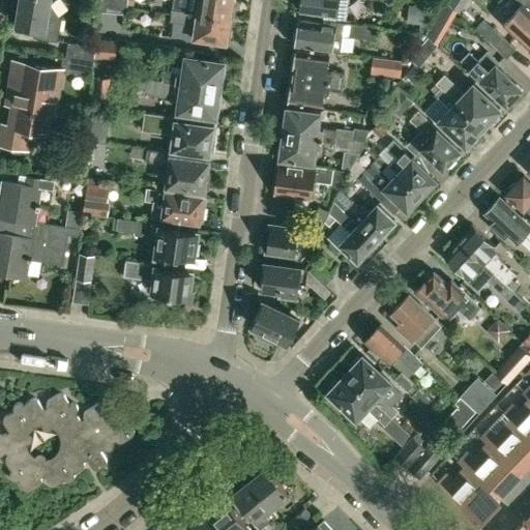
[(50,3),(50,0),(20,0),(17,25),(34,28),(32,36),(58,40),(62,16),(59,16),(50,3)]
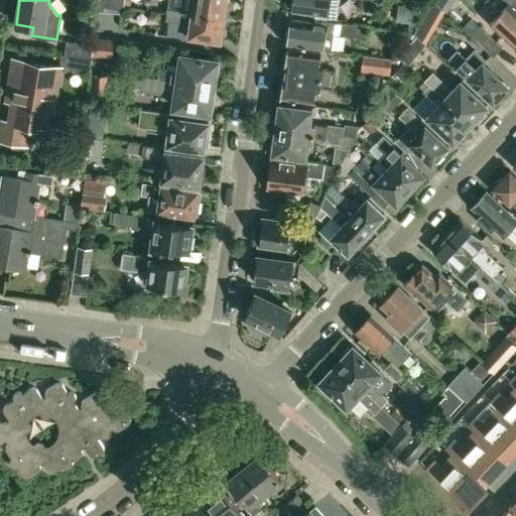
[(227,17),(229,0),(173,0),(174,1),(173,8),(227,17)]
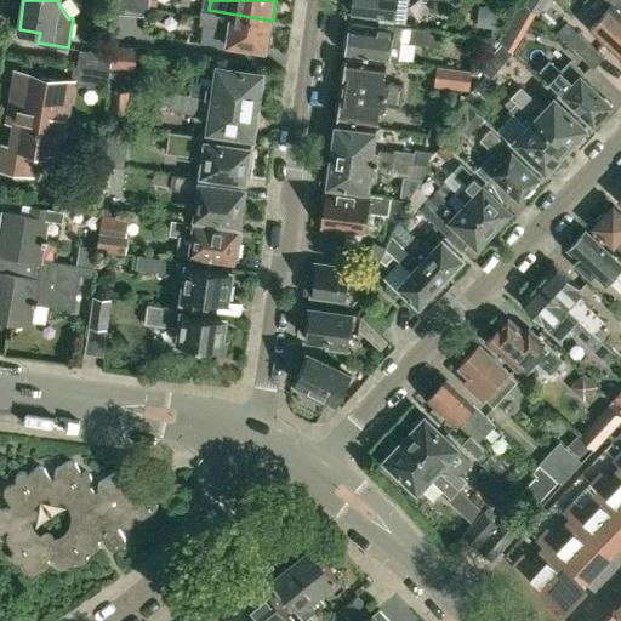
[(353,0),(352,12),(380,16),(379,20),(403,23),(405,0),(353,0)]
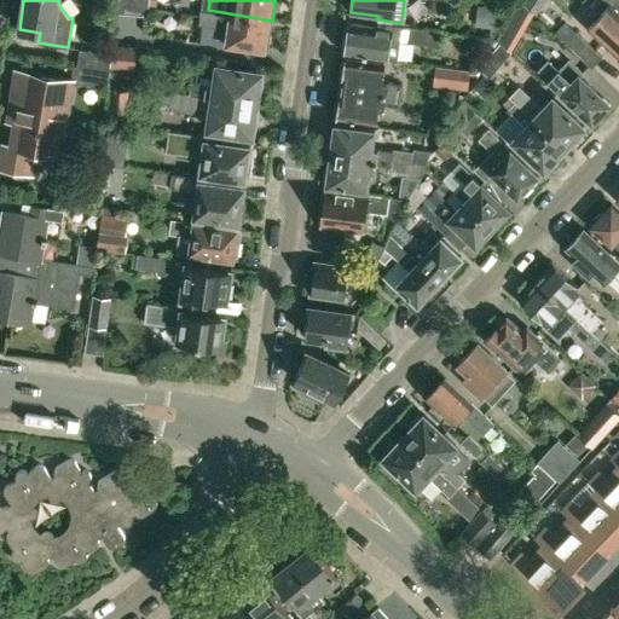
[(534,15),(542,4),(536,0),(519,0),(520,0),(533,12),(534,15)]
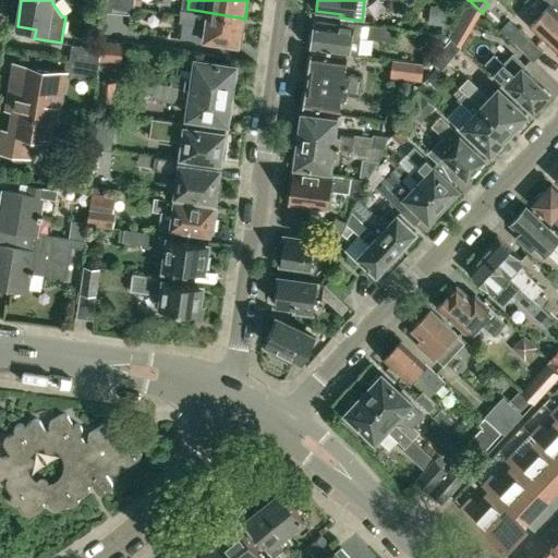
[(557,0),(545,0),(549,4),(531,25),(557,50),(557,0)]
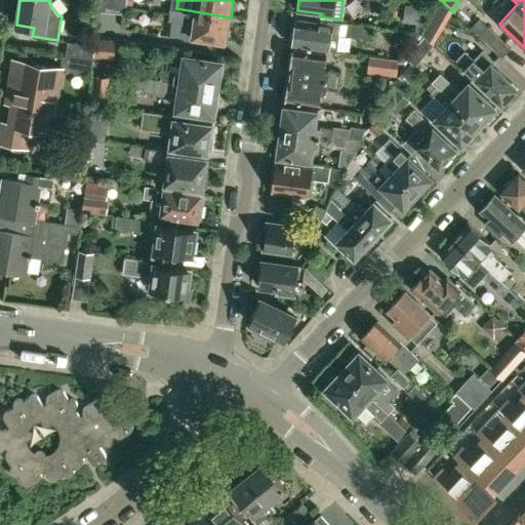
[(415,6),(405,4),(404,12),(403,23),(414,24),(425,26),(427,7),(415,6)]
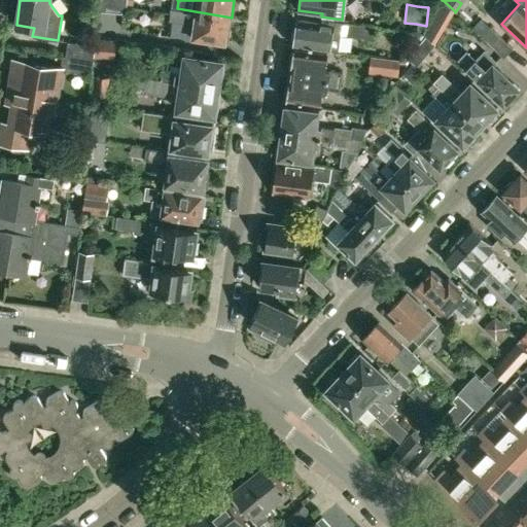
[(232,18),(177,8),(171,7),(170,20),(195,24),(192,36),(229,41),(232,18)]
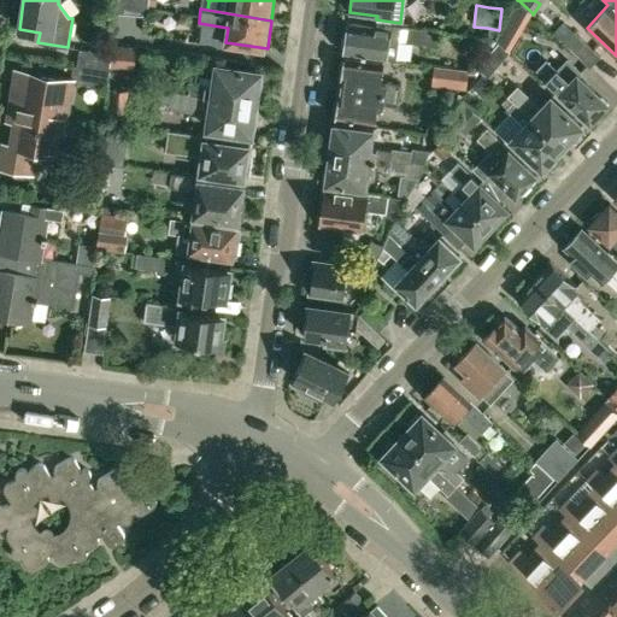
[(375,27),(372,27),(348,23),(347,35),(342,37),(341,45),(345,48),(345,52),(397,59),(399,41),(401,28),(376,24),(375,27)]
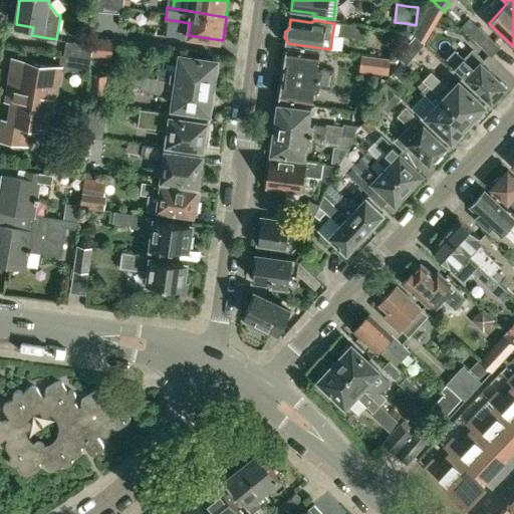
[(432,29),(419,22),(414,31),(416,32),(425,40),(432,29)]
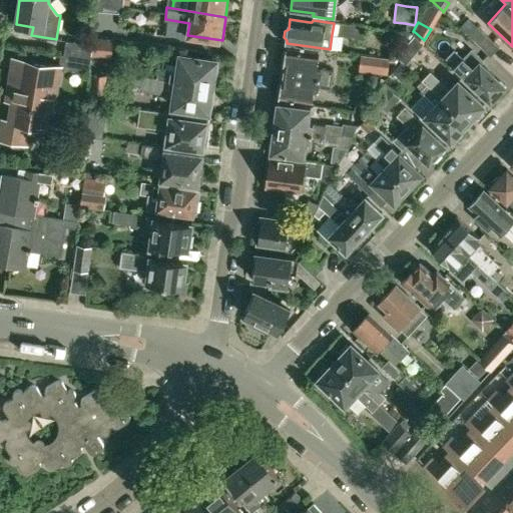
[(337,35),(365,38),(367,27),(338,23),(337,35)]
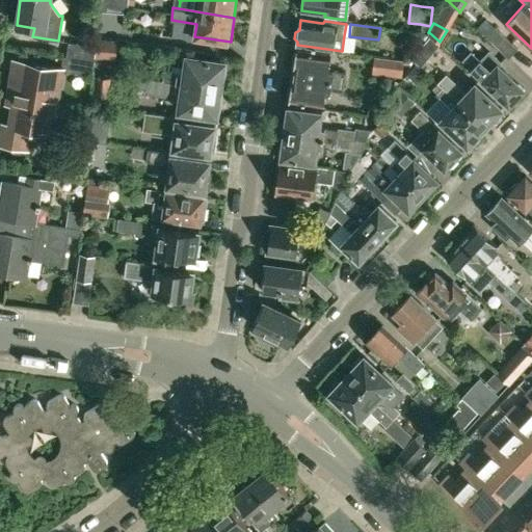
[(517,48),(503,33),(496,27),(486,36),(508,58),(517,48)]
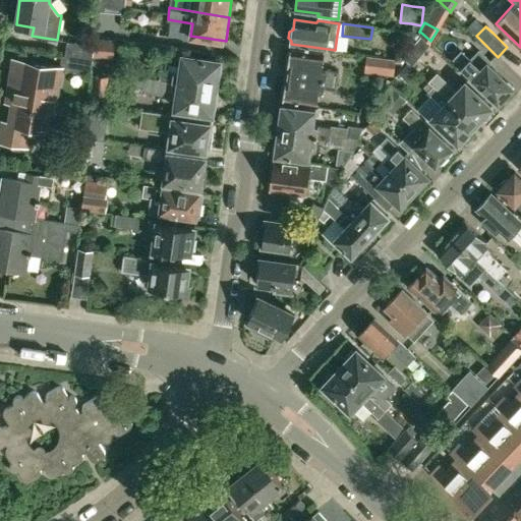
[(118,41),(95,39),(94,57),(116,58),(118,41)]
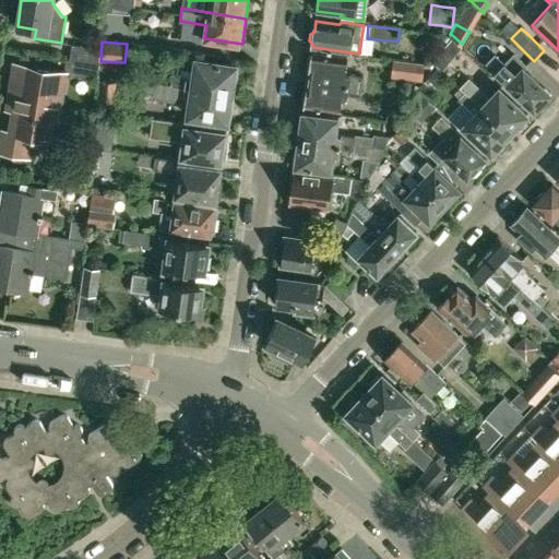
[(100,49),(70,45),(68,59),(99,64),(100,49)]
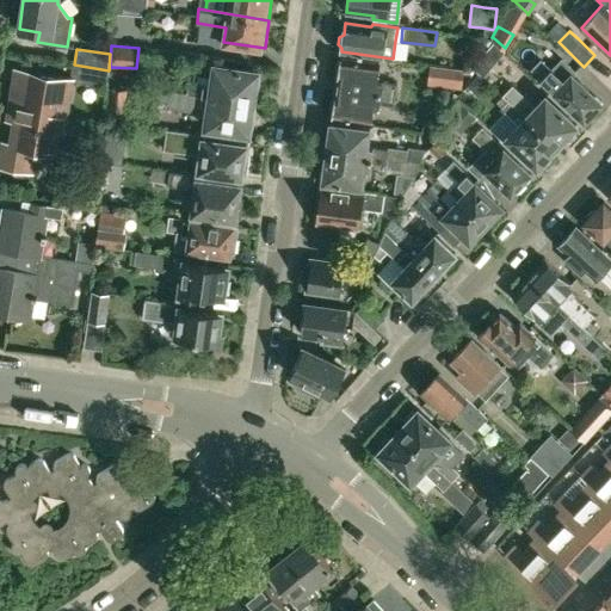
[(494,62),(483,53),(481,55),(475,68),(483,75),(494,62)]
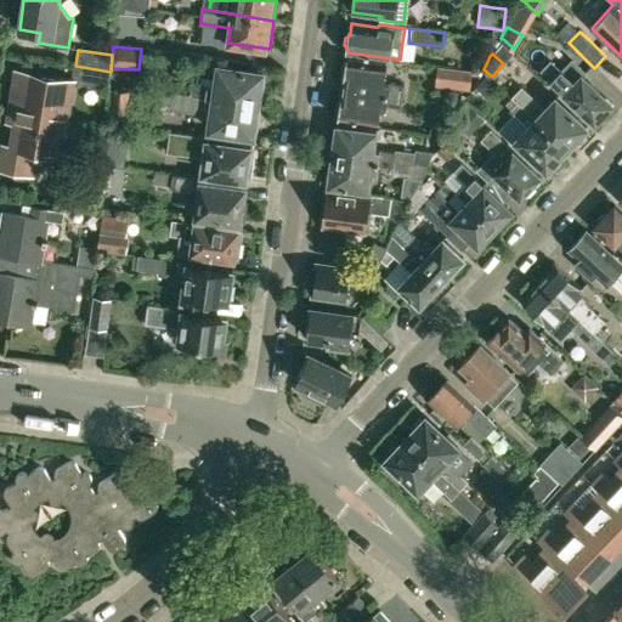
[(386,62),(371,60),(346,57),(346,61),(343,62),(341,69),(344,73),(343,86),(402,94),(403,85),(383,82),(386,62)]
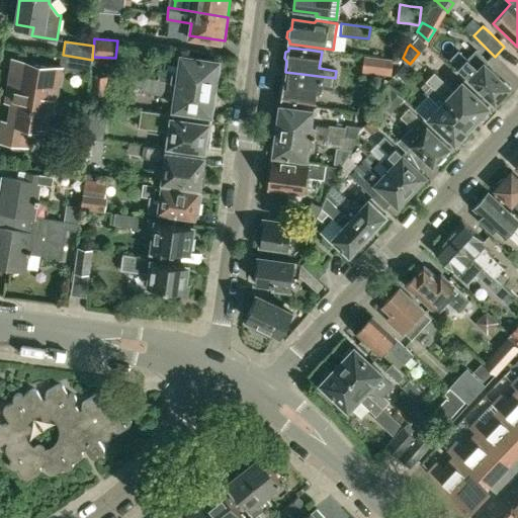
[(510,85),(495,72),(485,62),(479,69),(459,51),(451,59),(496,100),(510,85)]
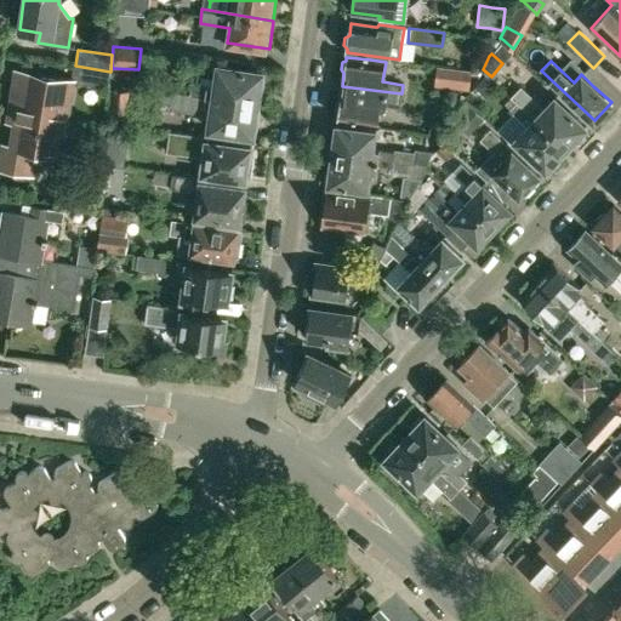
[(466,89),(469,69),(437,64),(434,84),(466,89)]
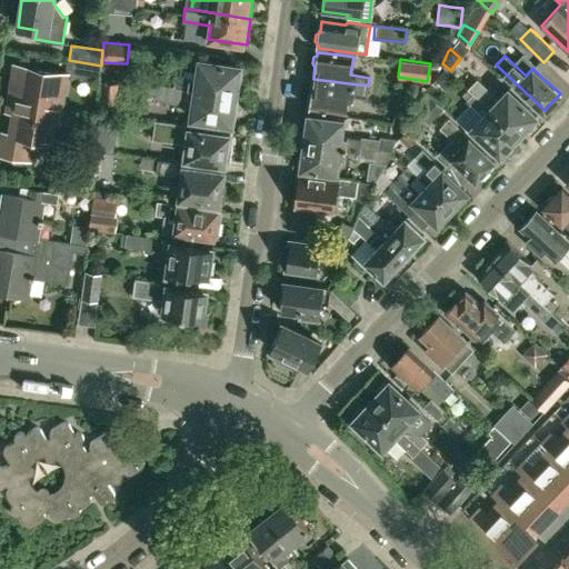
[(67,60),(65,73),(66,73),(66,76),(70,77),(71,73),(100,79),(101,66),(69,60),(67,60)]
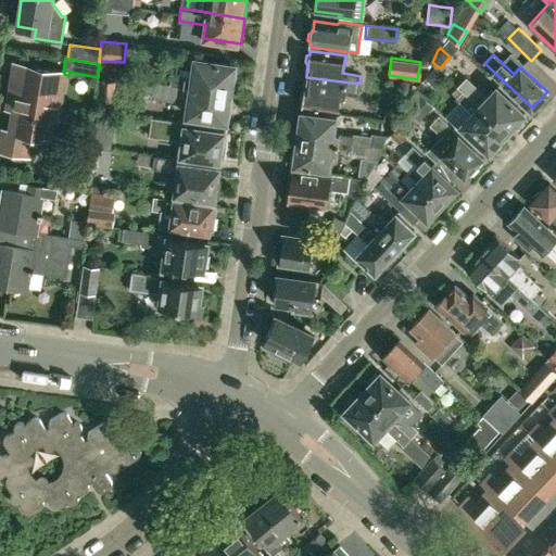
[(234,64),(213,62),(197,59),(193,76),(173,73),(171,84),(230,92),(231,81),(236,78),(237,71),(234,66),(234,64)]
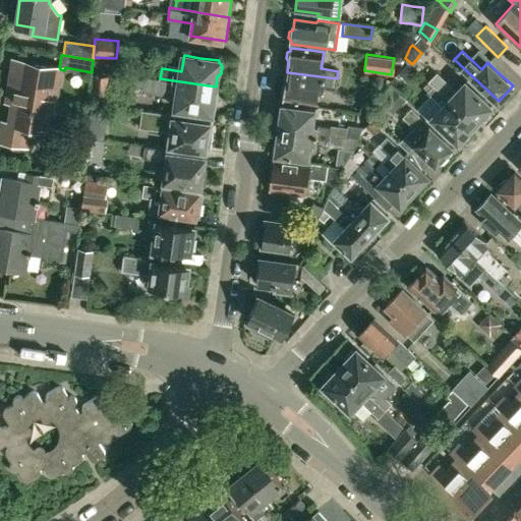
[(60,67),(59,67),(14,59),(10,88),(15,89),(10,123),(4,122),(1,142),(26,147),(30,127),(50,130),(60,69),(60,67)]
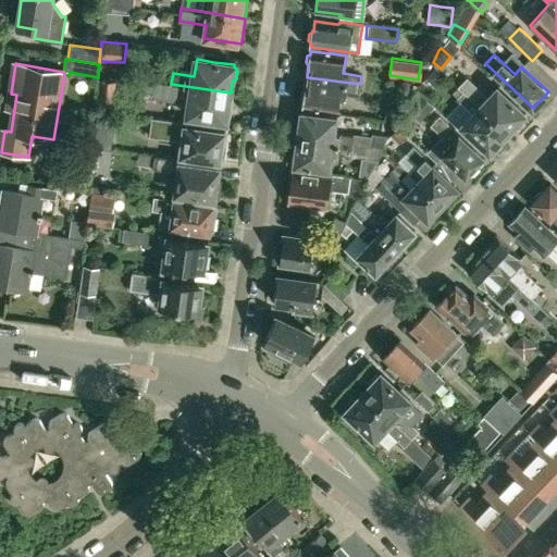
[(436,87),(446,76),(436,69),(435,66),(425,77),(436,87)]
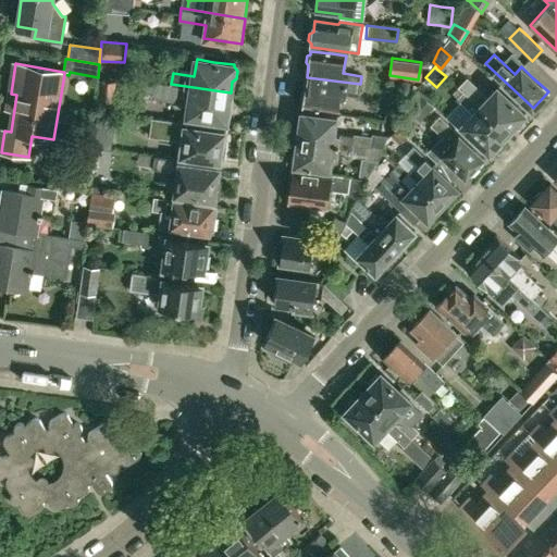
[(498,87),(490,96),(469,76),(459,87),(465,91),(466,90),(508,132),(515,124),(519,123),(523,119),(523,115),(525,113),(498,87)]
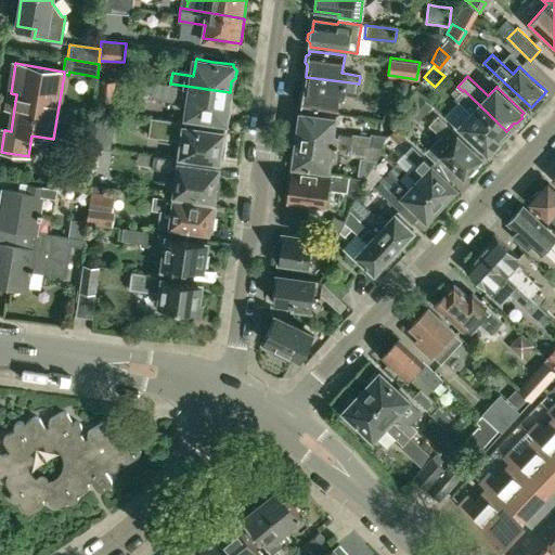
[(358,95),(359,84),(306,77),(304,90),(300,92),(299,98),(301,101),(301,104),(337,110),(339,93),(358,95)]
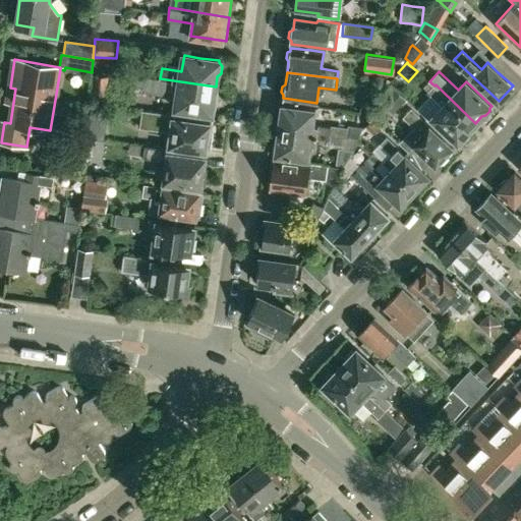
[(108,76),(92,75),(91,94),(106,95),(108,76)]
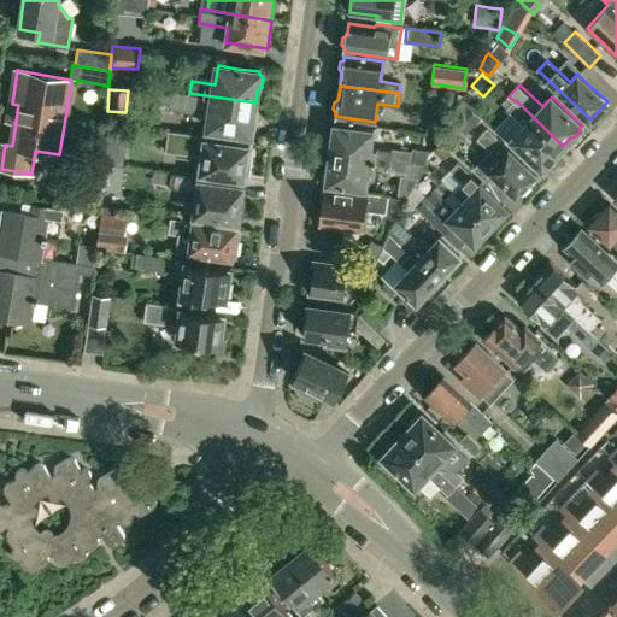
[(189,93),(189,94),(160,89),(159,99),(171,101),(174,109),(192,111),(195,106),(211,109),(209,128),(251,134),(251,131),(256,128),(257,119),(253,116),(256,103),(189,93)]
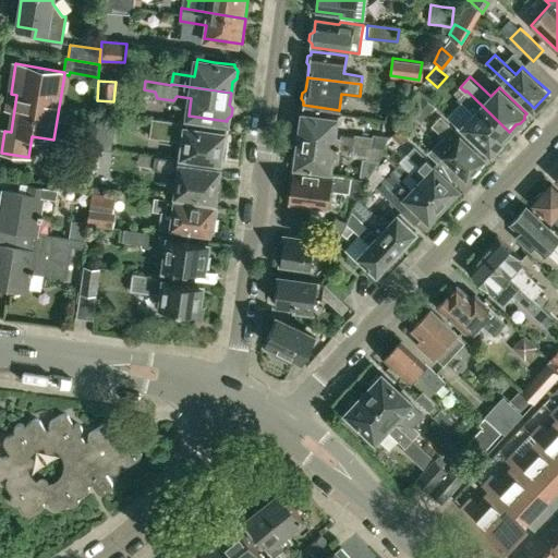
[(431,101),(417,91),(409,99),(402,107),(420,122),(435,106),(432,102),(431,101)]
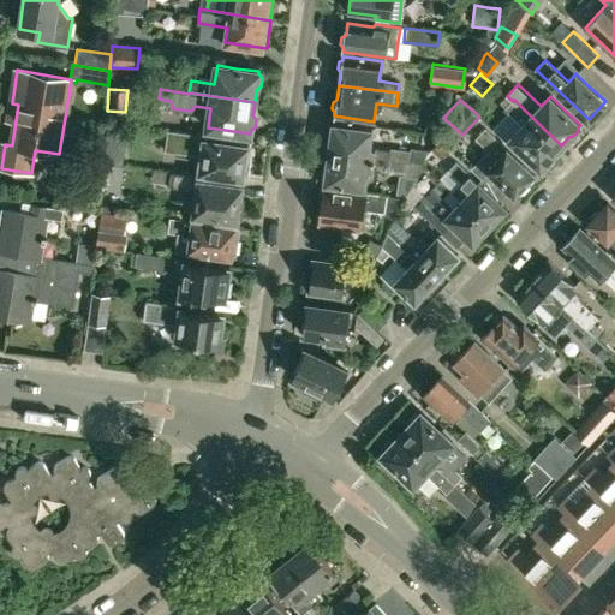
[(553,154),(561,145),(514,100),(513,101),(506,109),(518,120),(523,117),(526,121),(511,138),(541,167),(543,163),(547,163),(553,159),(553,154)]
